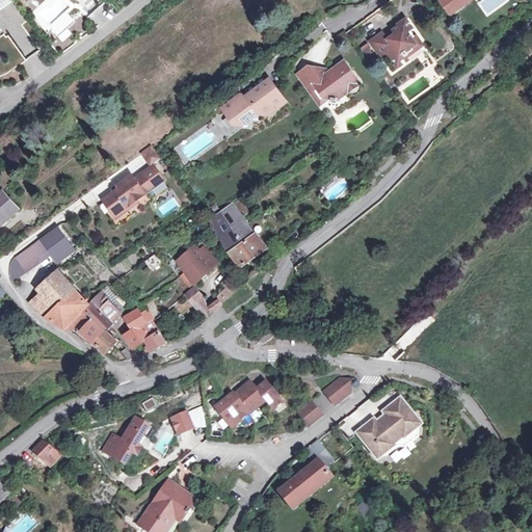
[(442,0),(452,12),(466,2),(463,0),(442,0)]
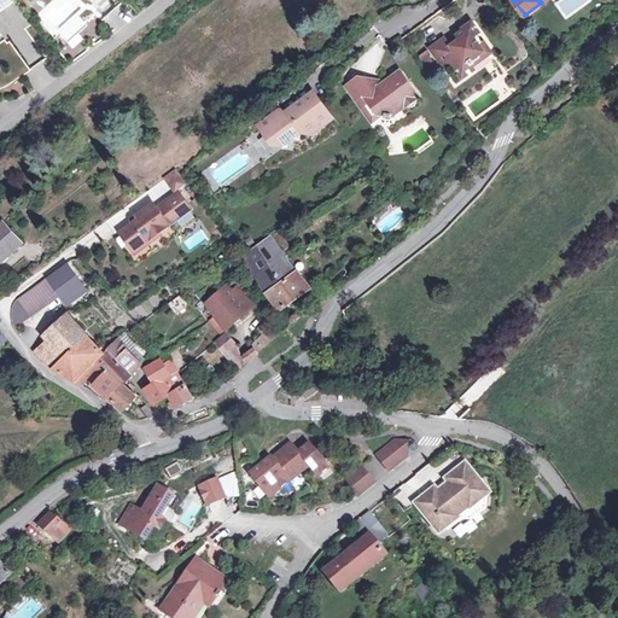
[(86,24),(76,13),(69,21),(73,25),(57,40),(63,46),(86,24)]
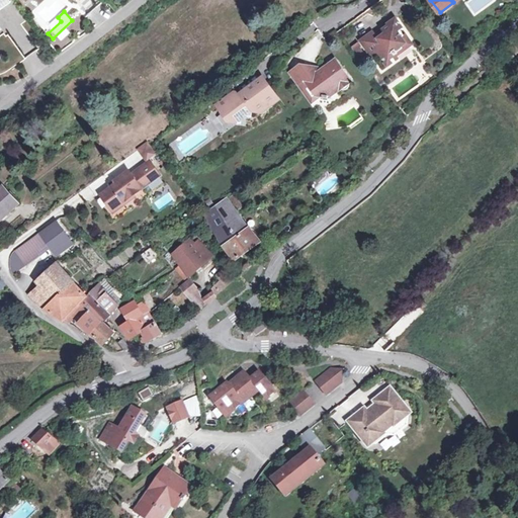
[(379,36),(376,32),(373,29),(361,38),(374,57),(379,52),(390,65),(400,58),(398,54),(400,52),(398,49),(402,46),(405,47),(407,48),(411,45),(414,41),(407,32),(406,33),(402,27),(404,26),(397,16),(387,22),(389,23),(384,27),(385,32),(379,36)]
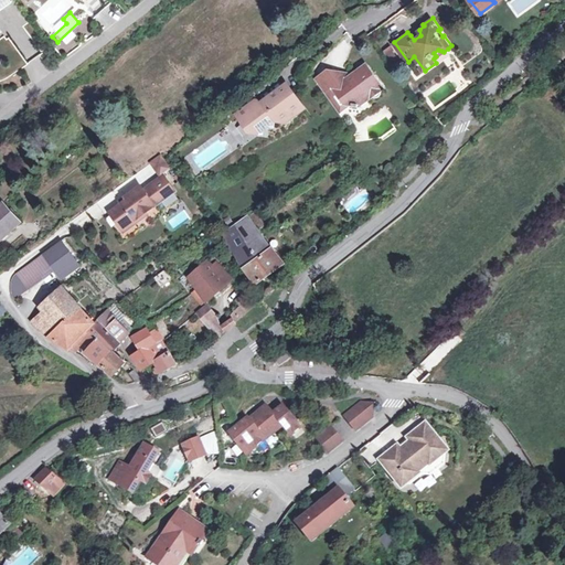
[(55,25),(46,33),(51,38),(52,36),(66,23),(63,19),(55,25)]
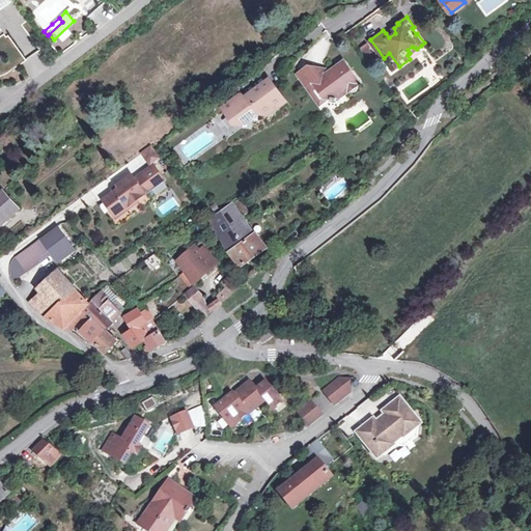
[(395,33),(394,28),(386,33),(389,37),(395,33)]
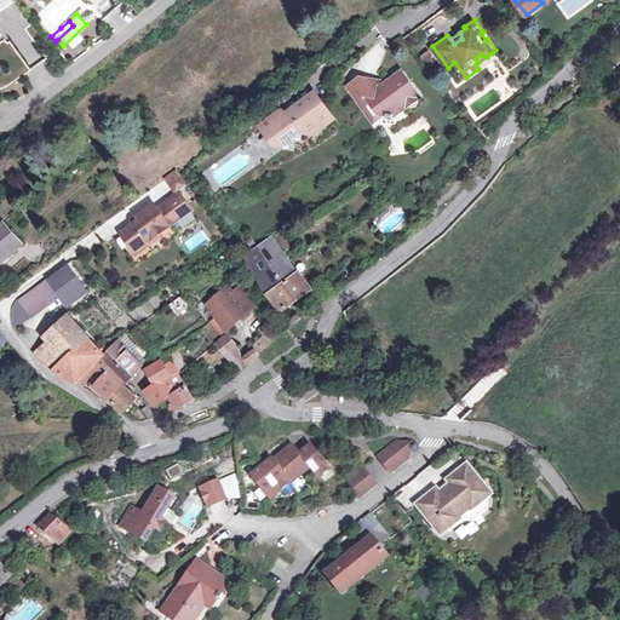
[(492,53),(487,57),(498,72),(503,69),(492,53)]
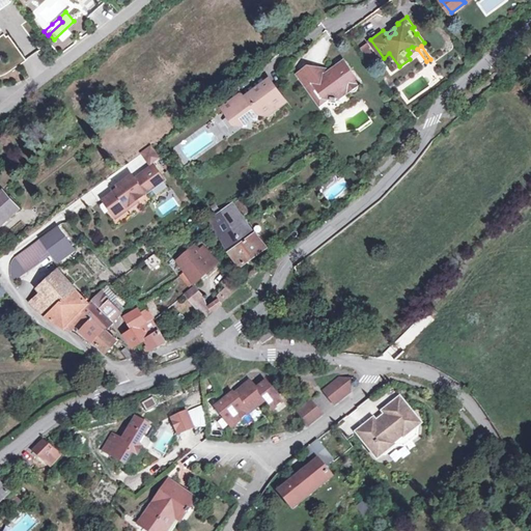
[(298,74),(315,96),(322,91),(325,95),(330,96),(331,99),(335,100),(360,81),(344,60),(334,67),(326,74),(322,66),(308,65),(298,74)]
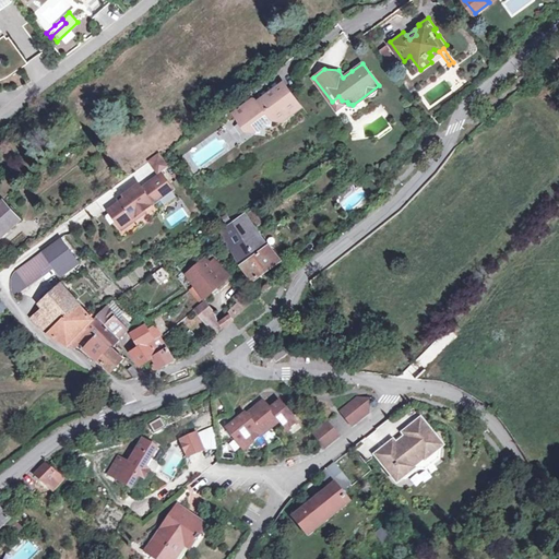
[(234,113),(239,120),(247,121),(251,127),(253,130),(260,125),(262,123),(271,127),(273,120),(283,121),(299,109),(295,103),(297,100),(284,83),(261,99),(256,103),(252,98),(234,113)]
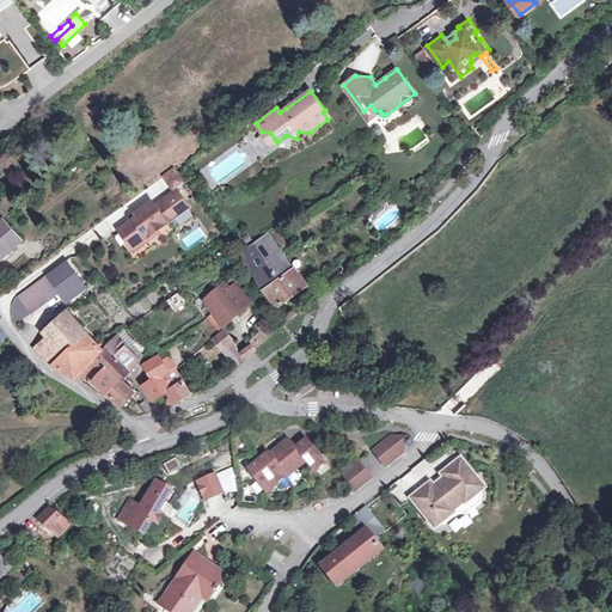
[(371,105),(363,111),(369,120),(380,111),(374,110),(371,105)]
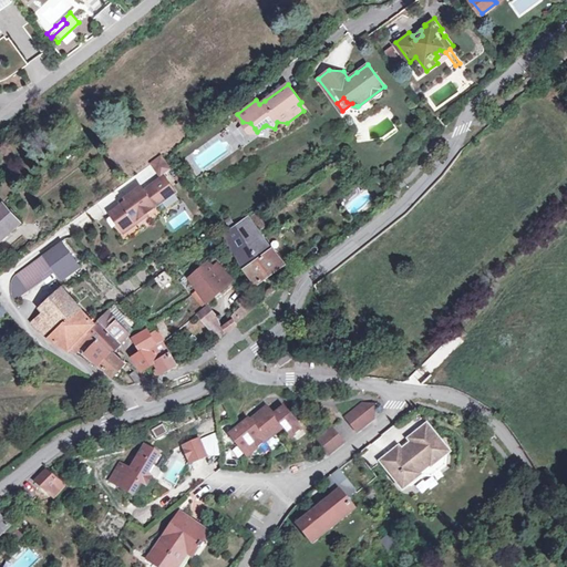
[(250,123),(243,122),(250,132),(255,129),(250,123)]
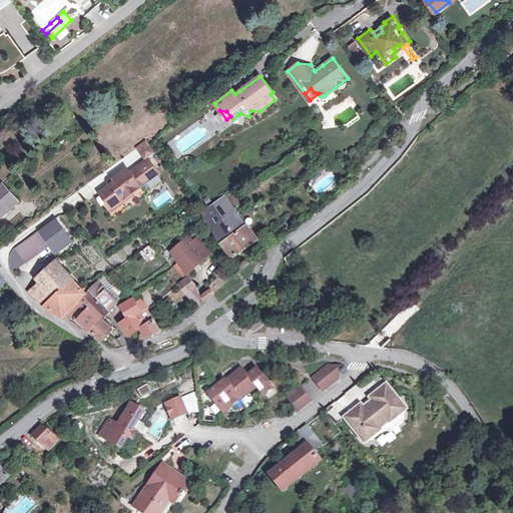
[(177,158),(182,154),(174,143),(169,147),(177,158)]
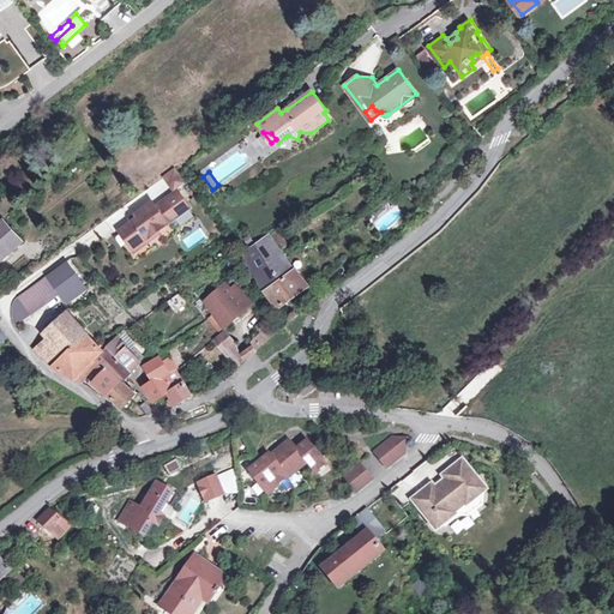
[(121,229),(131,242),(137,244),(149,235),(151,239),(162,232),(160,229),(192,206),(180,188),(158,204),(155,200),(138,212),(140,215),(121,229)]
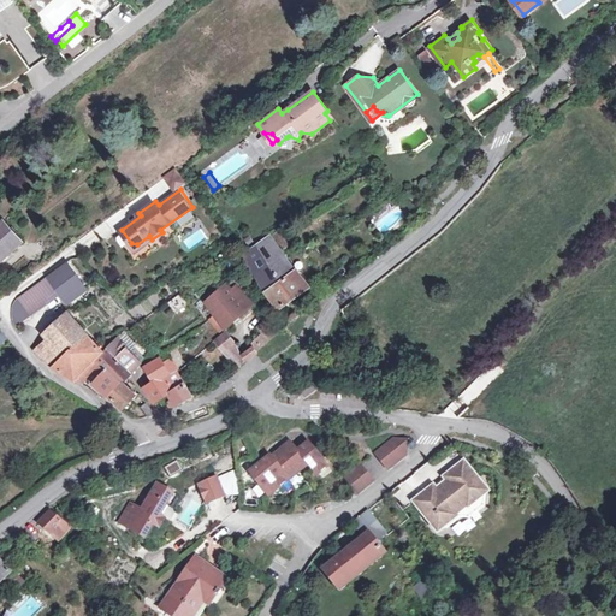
[(0,262),(23,242),(3,220),(0,223),(0,262)]
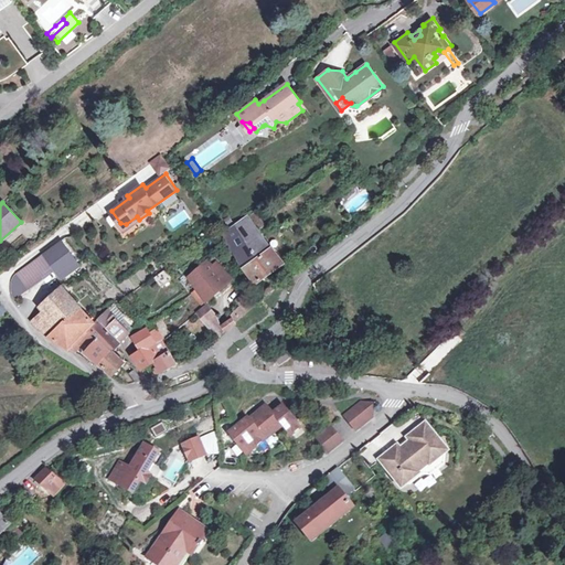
[(268,223),(258,210),(251,215),(260,227),(268,223)]
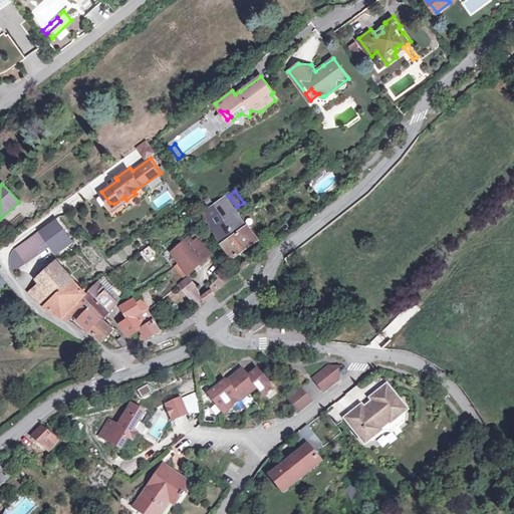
[(109,203),(114,209),(126,200),(124,197),(114,204),(109,203)]
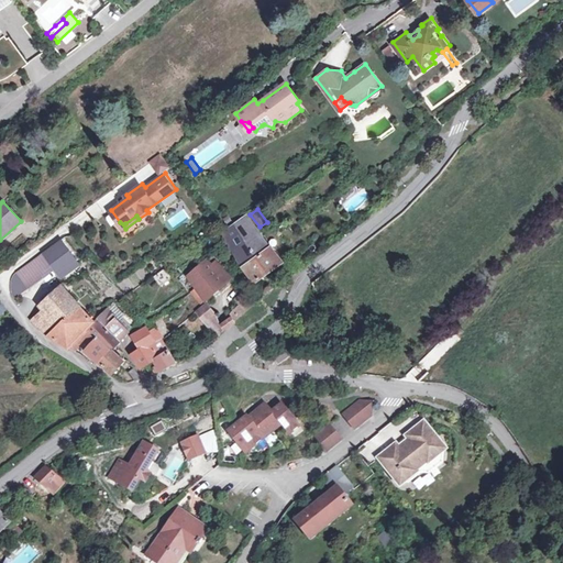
[(261,233),(246,216),(222,231),(231,246),(239,258),(243,265),(256,283),(284,262),(261,233)]
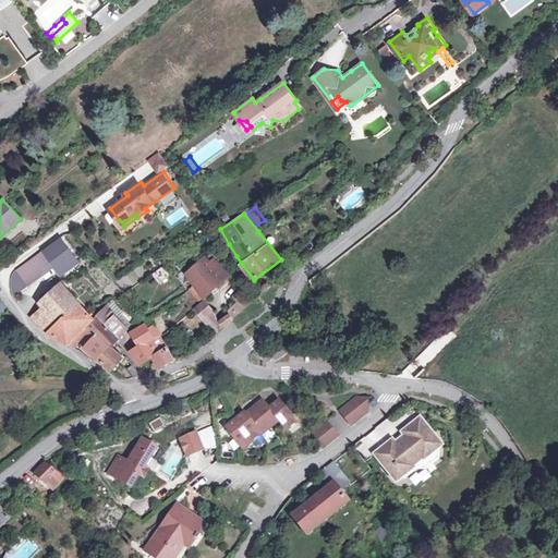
[(124,250),(140,239),(135,234),(120,244),(124,250)]
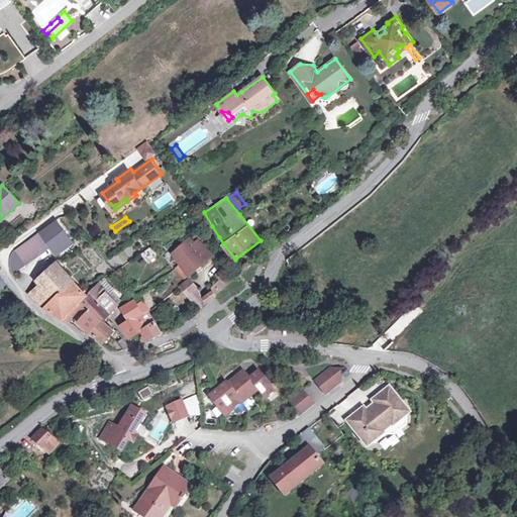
[(56,219),(39,231),(50,245),(56,253),(72,242),(56,219)]
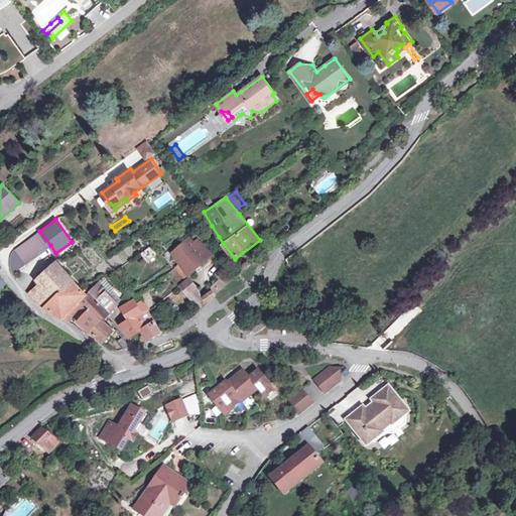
[(171,253),(178,262),(179,264),(189,276),(213,255),(200,240),(204,236),(199,230),(171,253)]
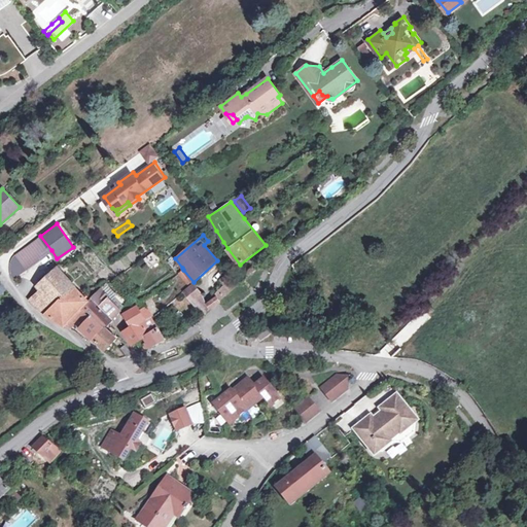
[(26,268),(51,250),(40,236),(15,253),(26,268)]
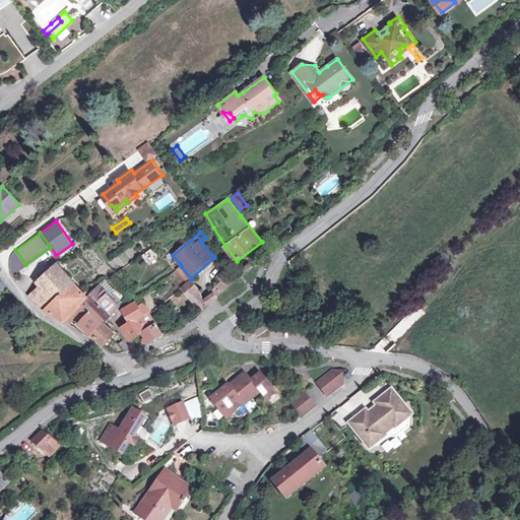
[(159,256),(152,246),(141,255),(148,264),(159,256)]
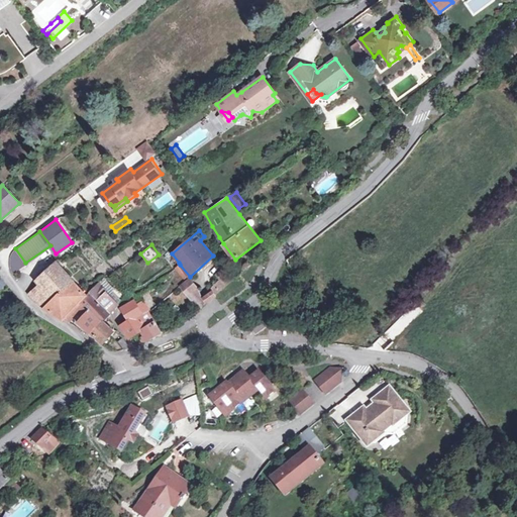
[(173,268),(179,263),(172,253),(171,251),(165,257),(173,268)]
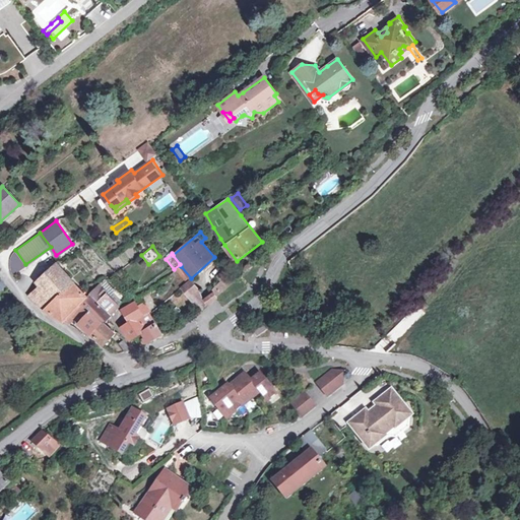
[(296,260),(288,263),(293,274),(301,271),(296,260)]
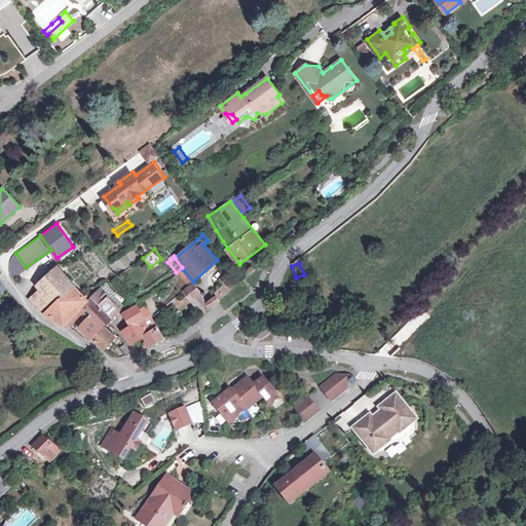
[(65,326),(81,308),(79,306),(88,298),(58,267),(37,286),(40,289),(29,300),(32,302),(37,298),(39,301),(45,295),(54,303),(44,313),(65,326)]
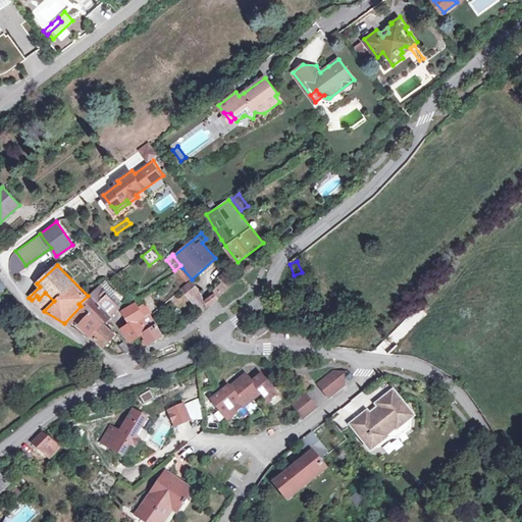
[(214,293),(218,298),(236,283),(226,271),(219,277),(223,282),(216,289),(215,290),(214,293)]
